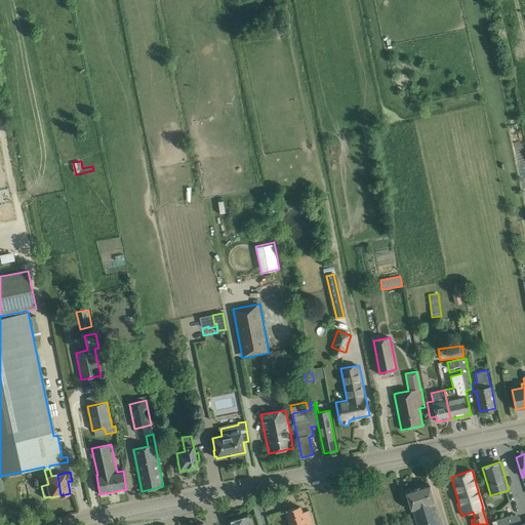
[(435,505),(432,493),(429,484),(400,492),(403,501),(409,499),(416,524),(438,524),(432,506),(435,505)]
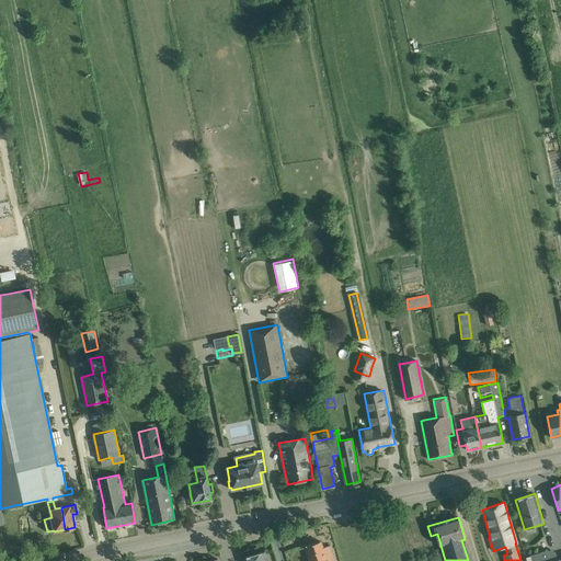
[(330,546),(322,548),(320,541),(306,546),(310,560),(333,560),(330,547),(330,546)]
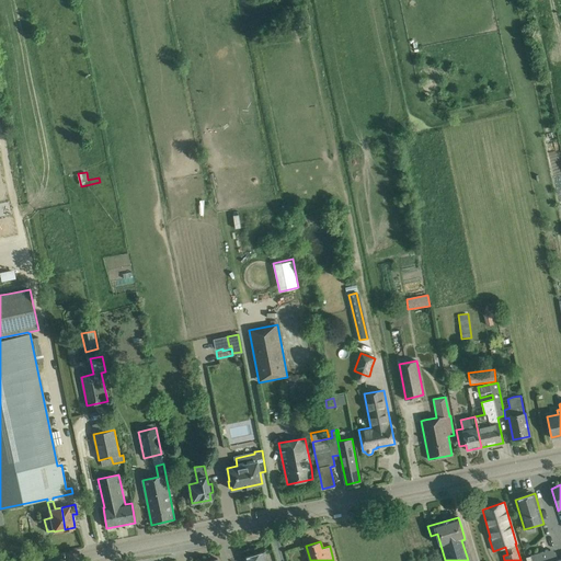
[(530,556),(530,557),(526,558),(526,560),(560,560),(560,558),(558,560),(557,556),(554,556),(554,554),(550,552),(548,552),(548,549),(545,550),(545,551),(530,556)]
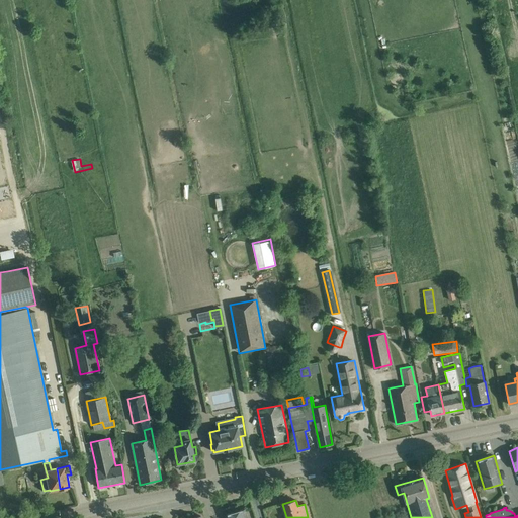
[(226,517),(247,517),(245,509),(226,515),(226,517)]
